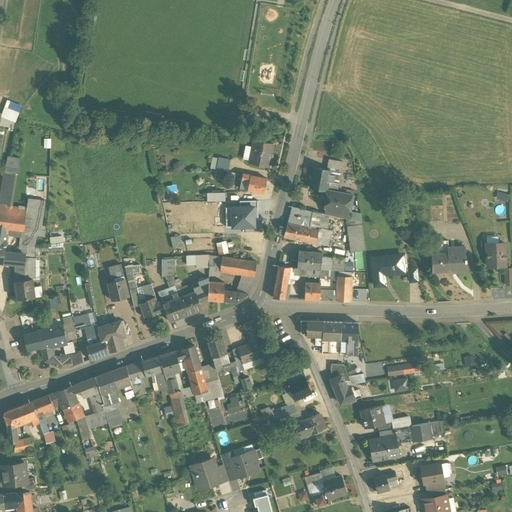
[(273,145),(253,141),(252,147),(249,161),(249,163),(269,167),(273,145)]
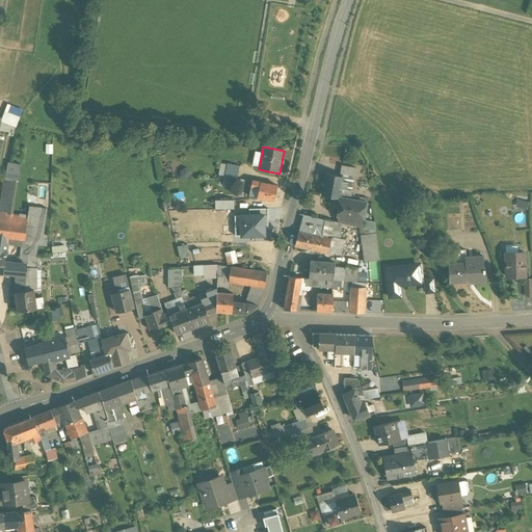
[(255,151),(251,165),(259,167),(262,153),(255,151)]
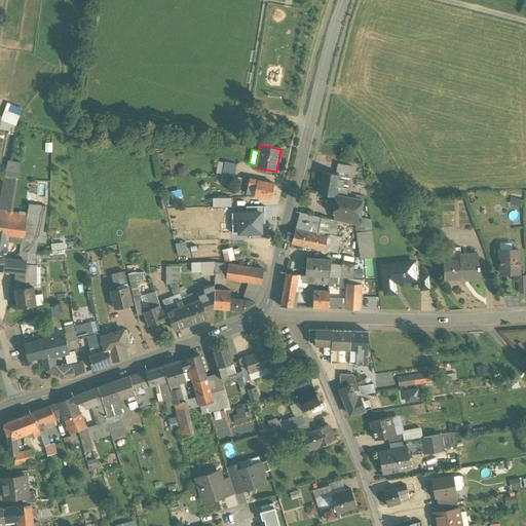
[(0,207),(0,219),(28,223),(29,213),(12,211),(19,163),(8,161),(0,207)]
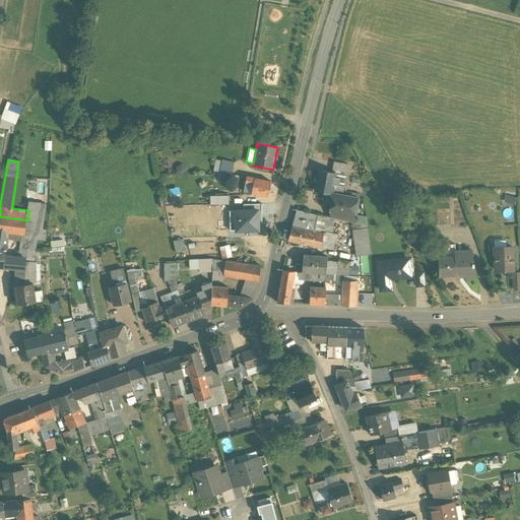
[(221,161),(216,160),(213,172),(219,173),(221,161)]
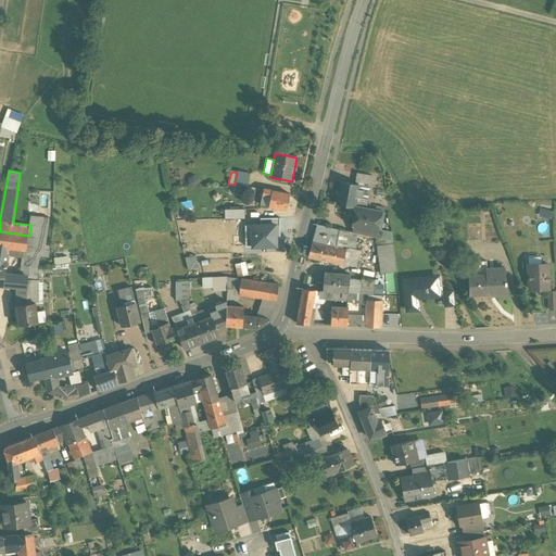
[(250,174),(238,172),(237,173),(235,185),(248,187),(250,174)]
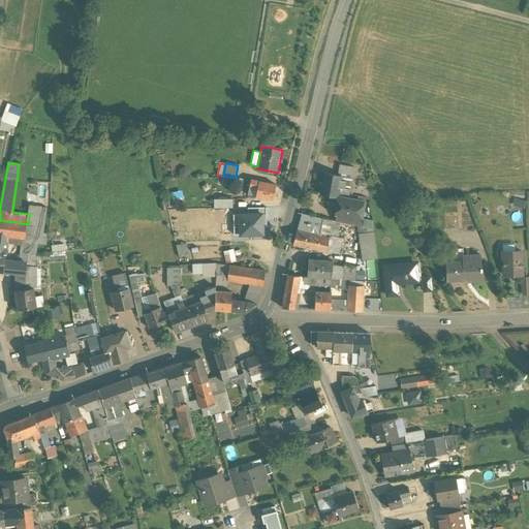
[(341,178),(323,174),(320,194),(334,196),(338,197),(338,196),(340,187),(341,178)]
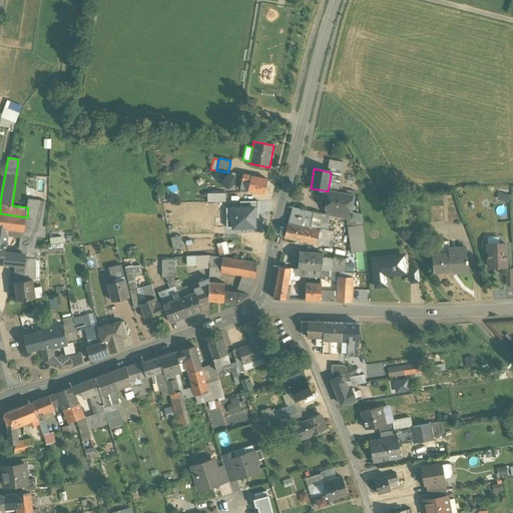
[(267,179),(243,174),(241,180),(249,182),(247,191),(264,194),(267,179)]
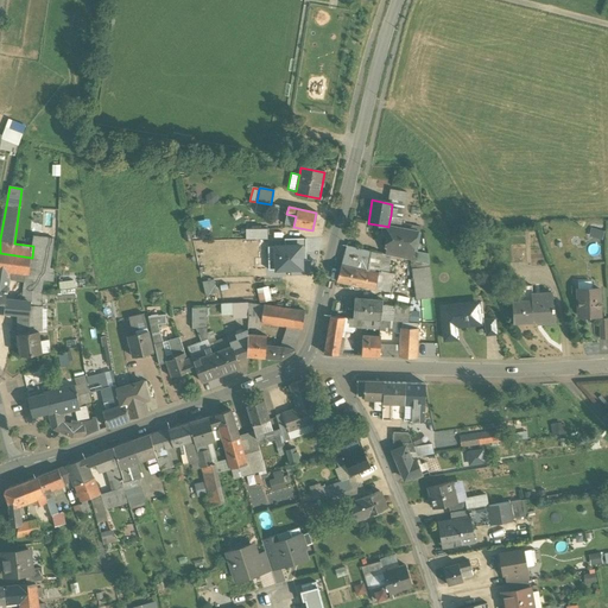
[(403,217),(391,215),(388,226),(400,228),(403,217)]
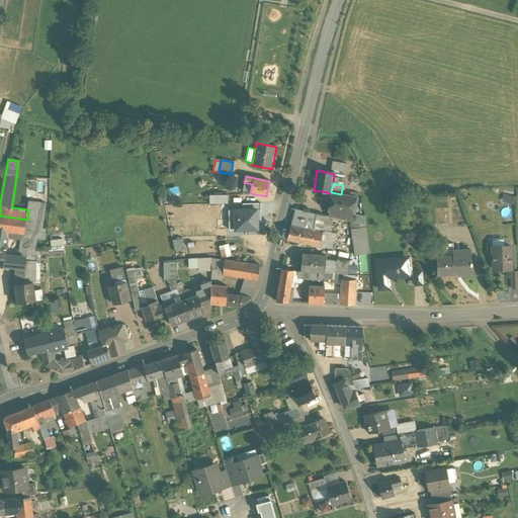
[(331,193),(327,192),(326,196),(328,196),(330,200),(329,210),(330,210),(329,217),(353,221),(357,198),(331,193)]
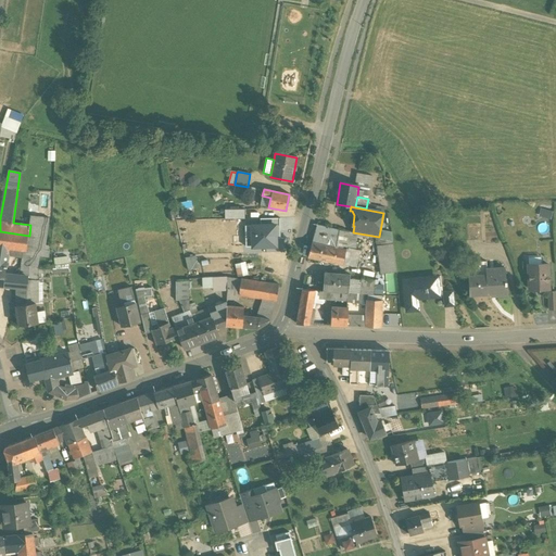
[(243,209),(225,210),(225,219),(244,219),(243,209)]
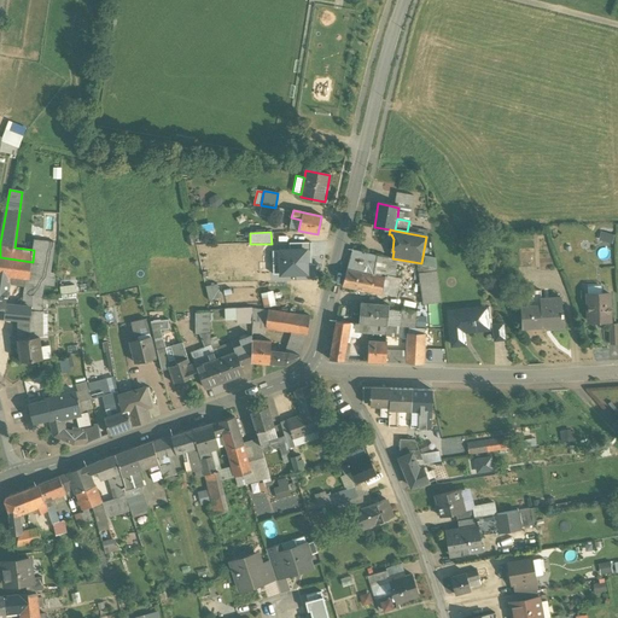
[(35,240),(34,250),(33,262),(30,279),(30,281),(34,281),(33,293),(41,296),(44,284),(53,285),(53,279),(50,278),(53,243),(35,240)]
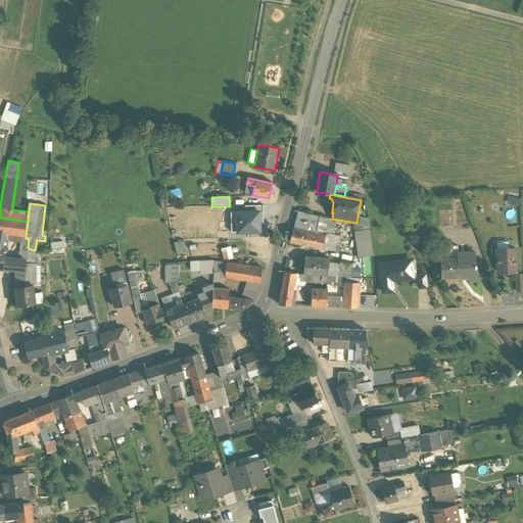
[(263,205),(245,205),(245,212),(259,211),(259,218),(264,218),(263,205)]
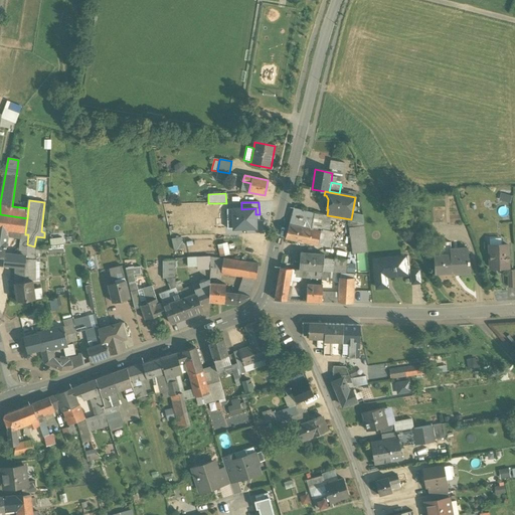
[(255,214),(255,208),(241,209),(227,209),(228,229),(256,228),(255,214)]
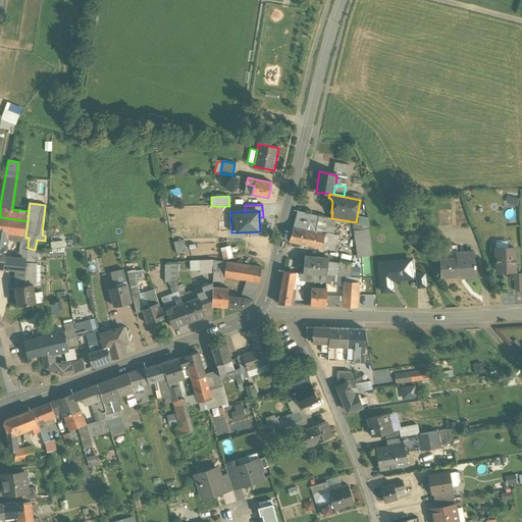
[(309,231),(315,233),(319,216),(298,211),(293,228),(309,231)]
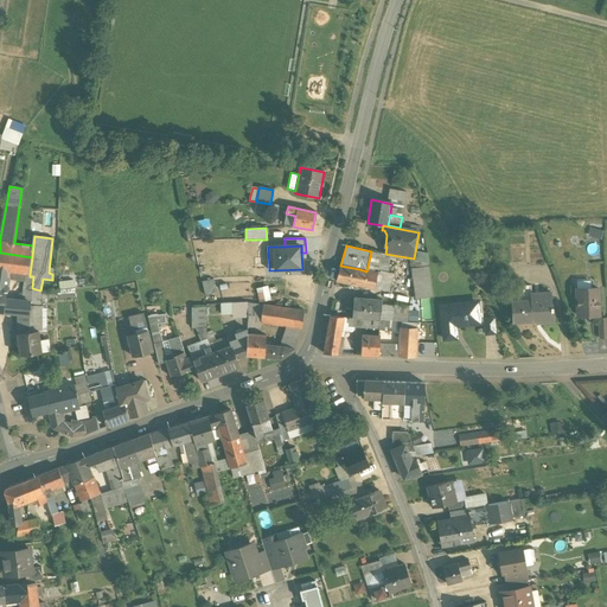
[(371,251),(366,272),(376,274),(377,274),(378,266),(381,254),(371,251)]
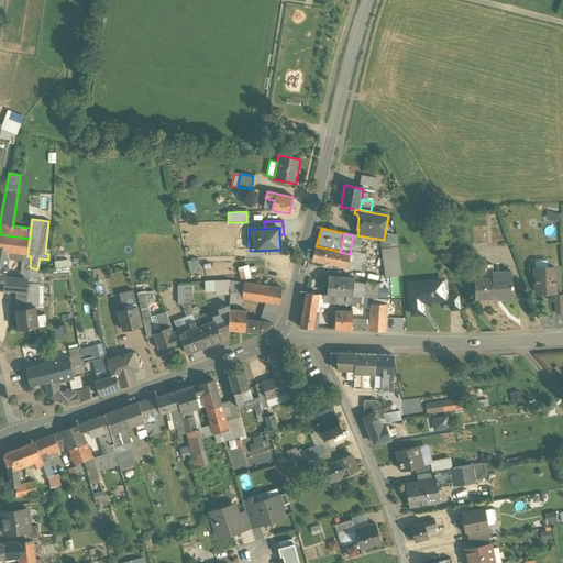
[(30,239),(0,234),(0,250),(24,253),(28,254),(30,239)]
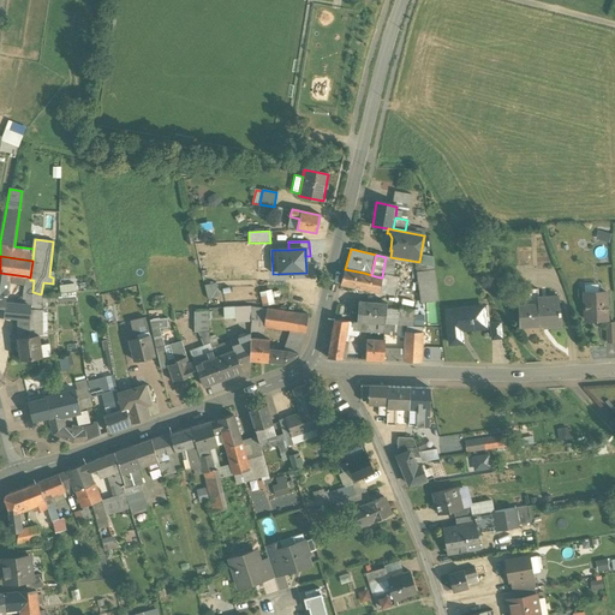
[(364,273),(345,269),(341,284),(364,288),(364,273)]
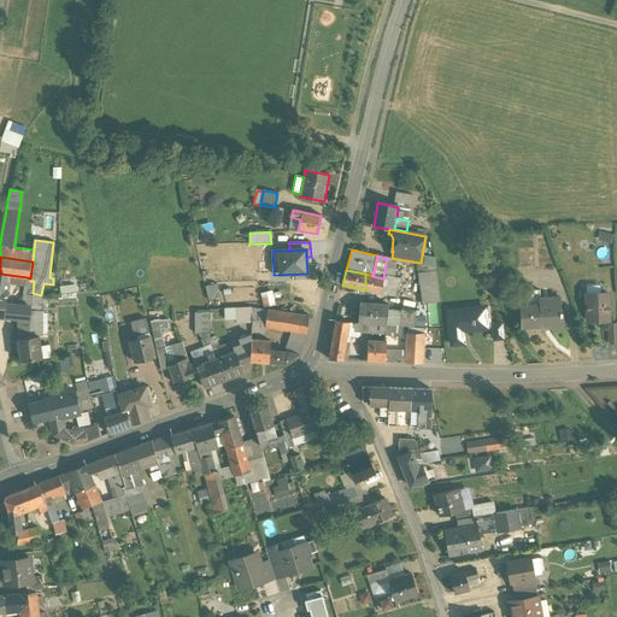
[(418,274),(422,304),(440,301),(436,271),(418,274)]
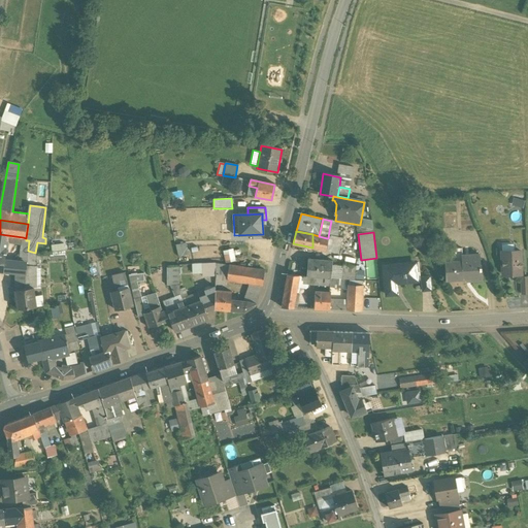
[(319,236),(312,234),(312,248),(324,251),(327,238),(319,236)]
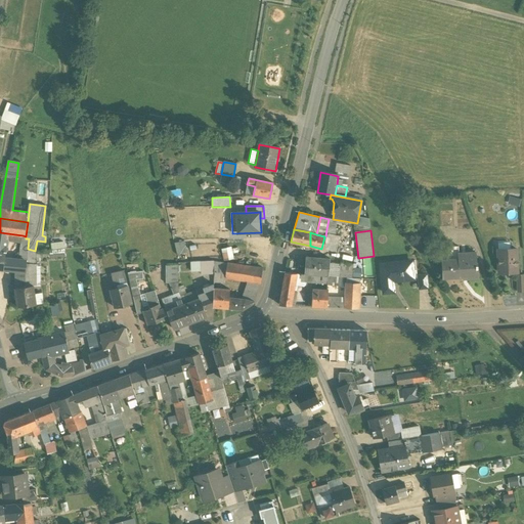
[(26,236),(23,235),(20,248),(28,249),(29,238),(26,238),(26,236)]
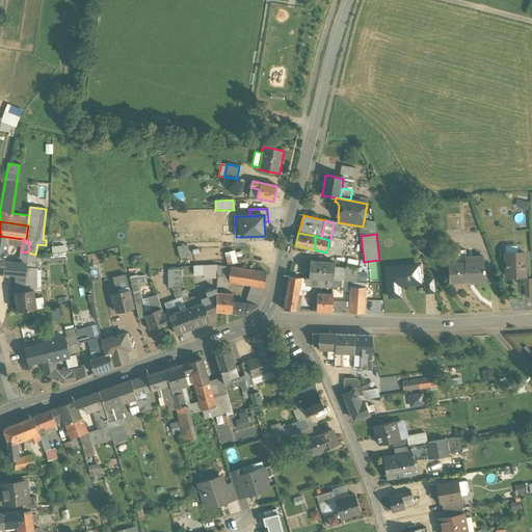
[(8,243),(0,241),(0,273),(4,274),(5,263),(8,243)]
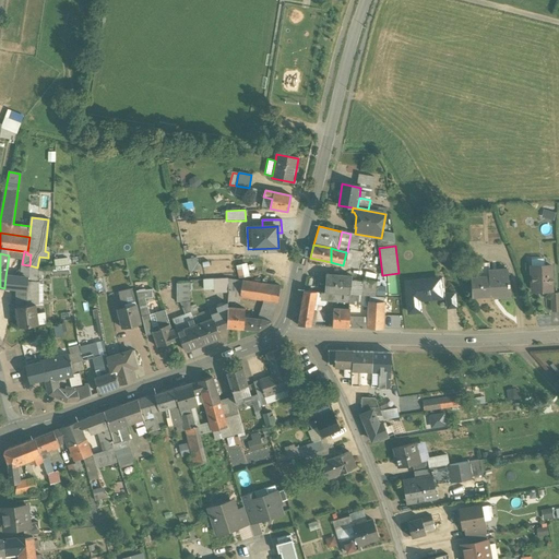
[(198,257),(187,259),(189,271),(200,269),(198,257)]
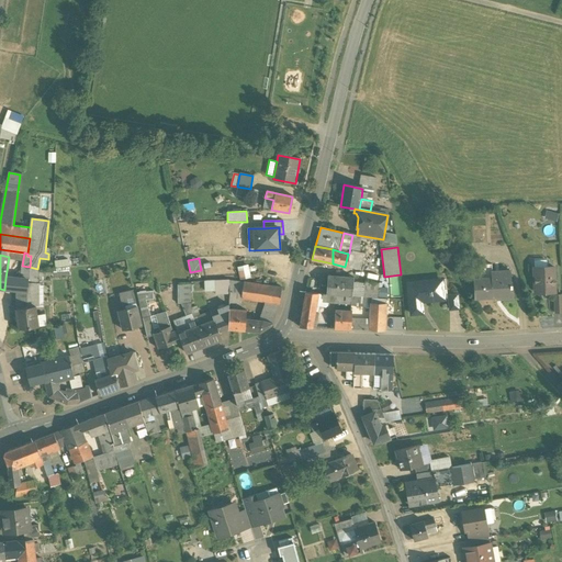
[(239,267),(240,280),(250,279),(249,265),(239,267)]
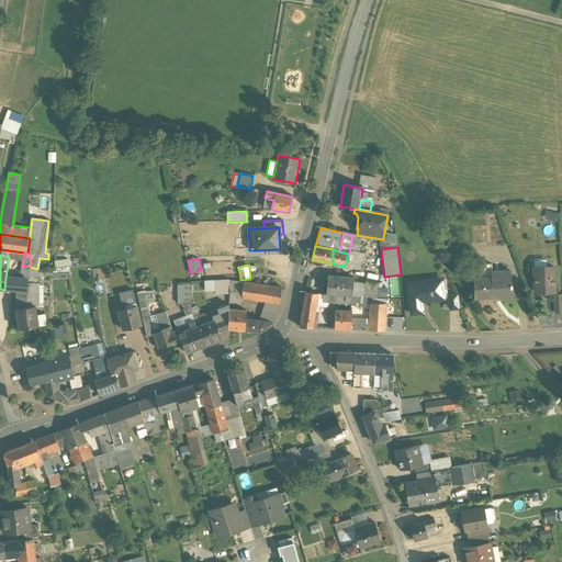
[(492,265),(481,265),(481,279),(492,278),(491,272),(492,272),(492,265)]
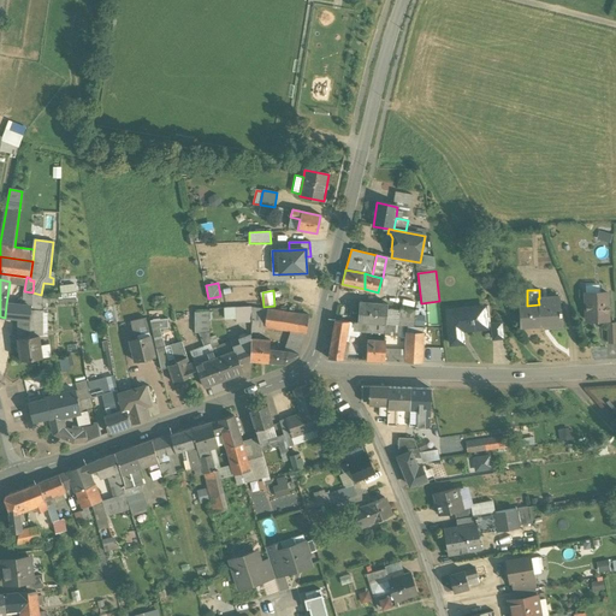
[(591,292),(592,300),(586,301),(586,320),(593,320),(597,317),(600,320),(608,320),(608,317),(605,313),(610,308),(604,303),(608,301),(606,292),(591,292)]
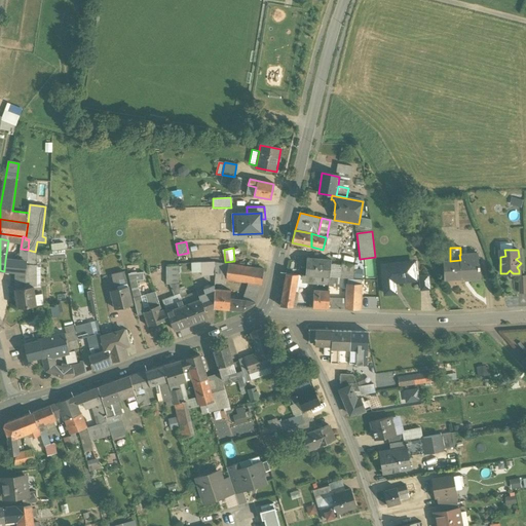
[(450,261),(443,261),(445,279),(479,277),(479,279),(480,279),(479,267),(478,254),(460,255),(459,255),(460,260),(450,261)]
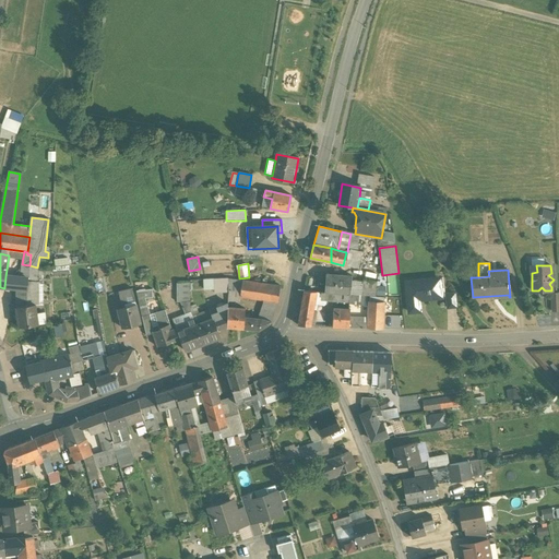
[(352,276),(326,275),(325,293),(349,295),(351,295),(352,276)]
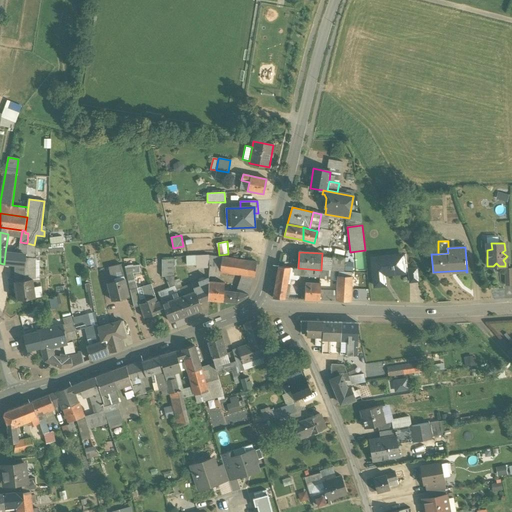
[(19,254),(12,253),(11,264),(15,265),(25,265),(26,258),(26,255),(19,254)]
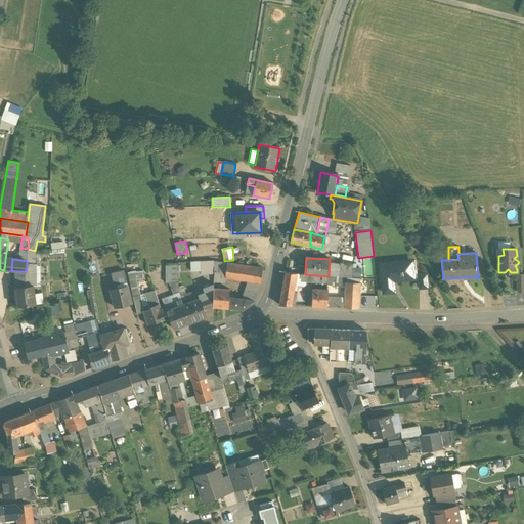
[(213,260),(201,261),(202,275),(214,274),(213,260)]
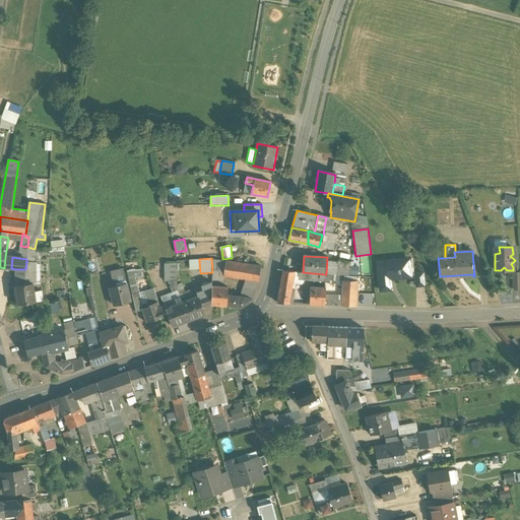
[(212,272),(212,275),(224,275),(225,261),(211,258),(212,272)]
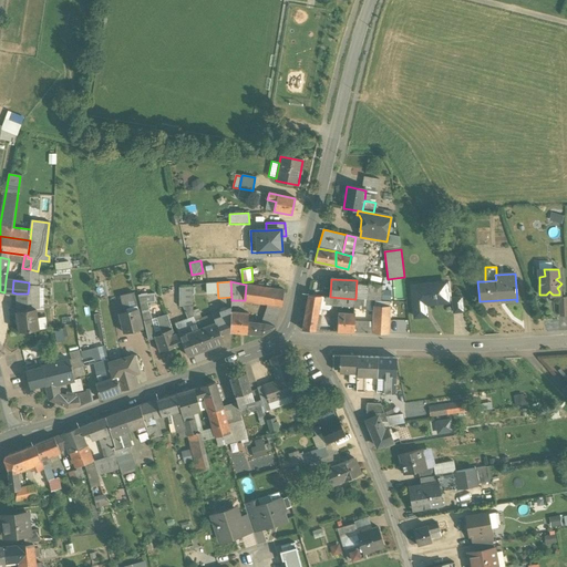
[(183,302),(188,319),(193,317),(195,320),(194,282),(182,284),(183,302)]
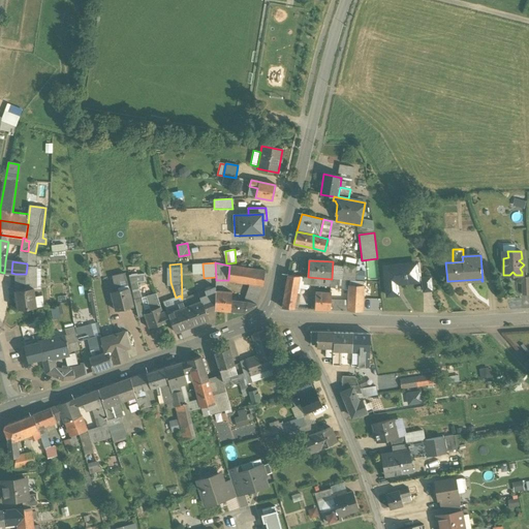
[(412,263),(384,267),(386,296),(397,294),(396,284),(418,282),(417,273),(413,273),(412,263)]
